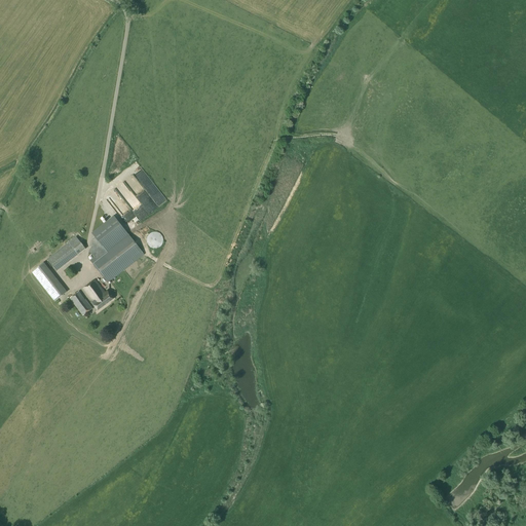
[(133,212),(126,216),(135,226),(141,221),(133,212)]
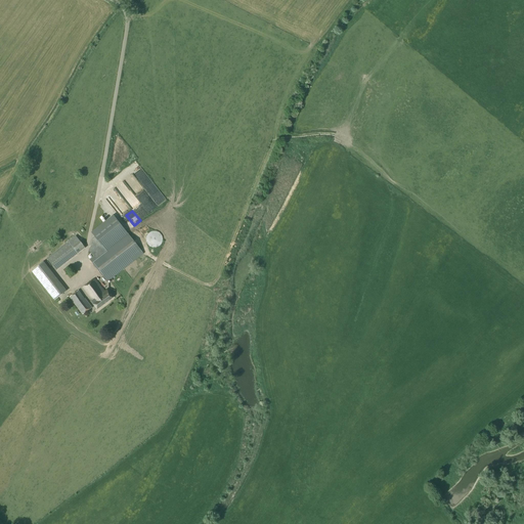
[(143,254),(115,217),(93,233),(104,248),(89,259),(106,282),(143,254)]
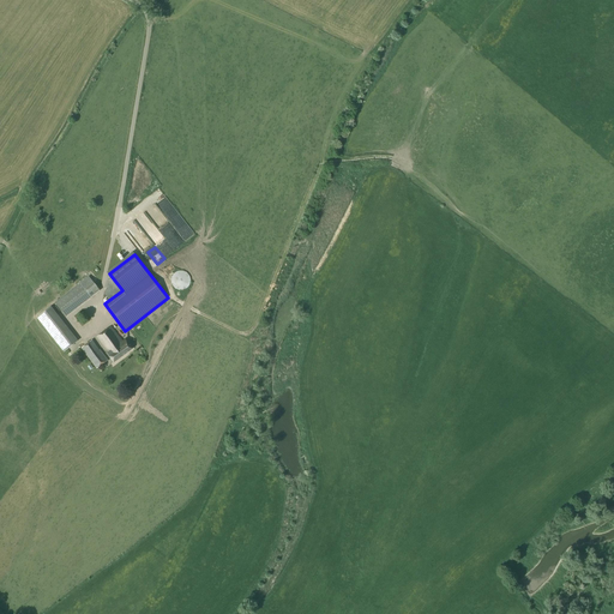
[(170,281),(172,283),(172,284),(173,287),(174,288),(175,289),(176,290),(179,290),(181,290),(182,290),(185,290),(186,289),(187,288),(188,287),(190,286),(190,284),(191,282),(191,281),(191,278),(190,276),(188,275),(187,274),(186,272),(185,272),(182,271),(181,271),(180,271),(178,271),(175,272),(174,275),(173,276),(172,277),(172,278),(170,281)]
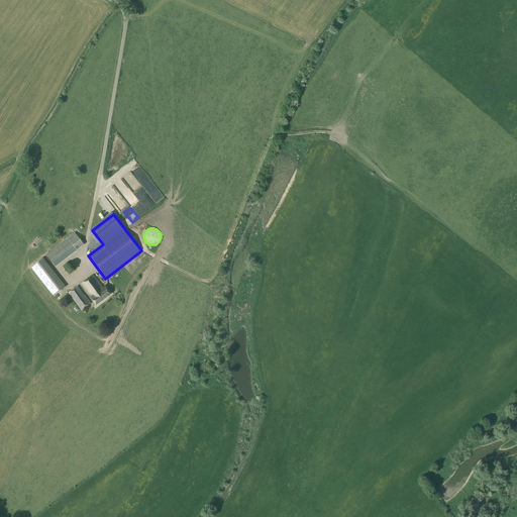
[(55,268),(83,244),(74,234),(45,256),(55,268)]
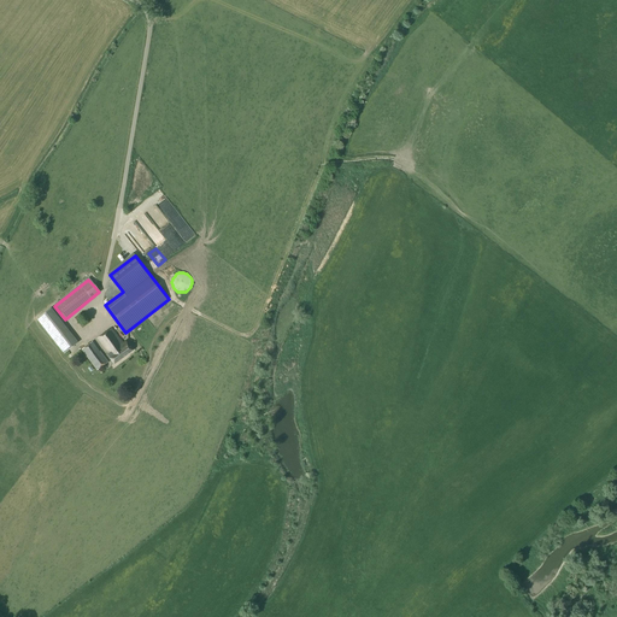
[(64,354),(77,344),(50,310),(36,321),(64,354)]
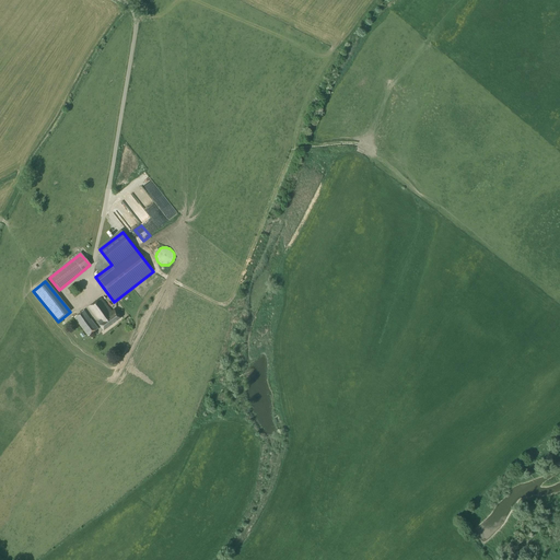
[(89,307),(98,322),(96,322),(103,330),(120,318),(114,310),(112,312),(102,298),(89,307)]
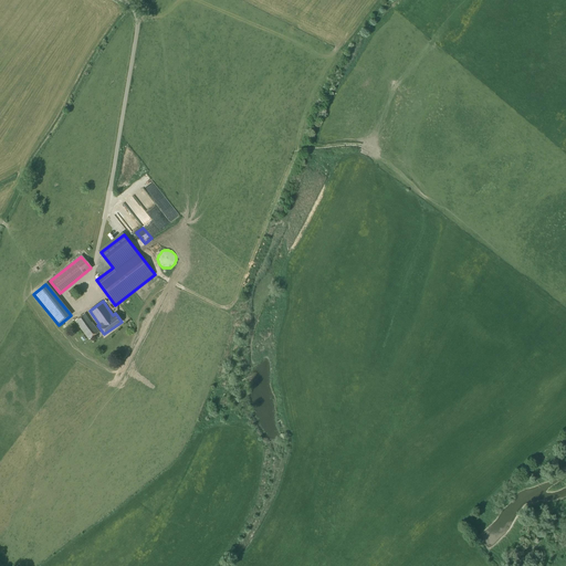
[(74,321),(88,341),(100,333),(85,313),(74,321)]
